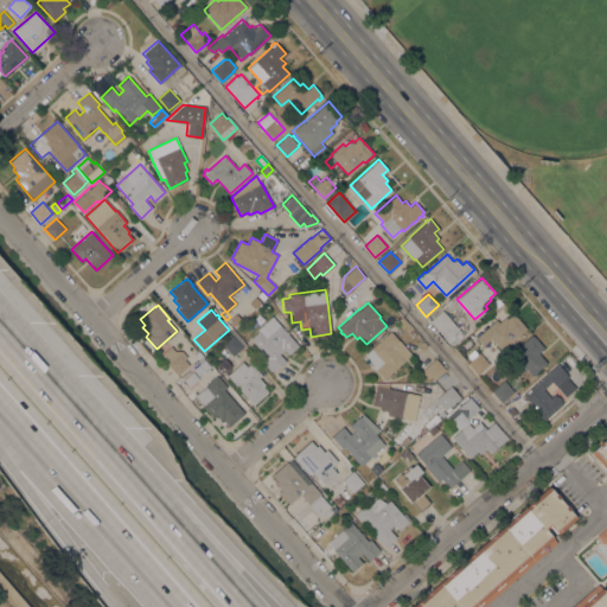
[(461,332),(449,343),(429,320),(442,310),(461,332)]
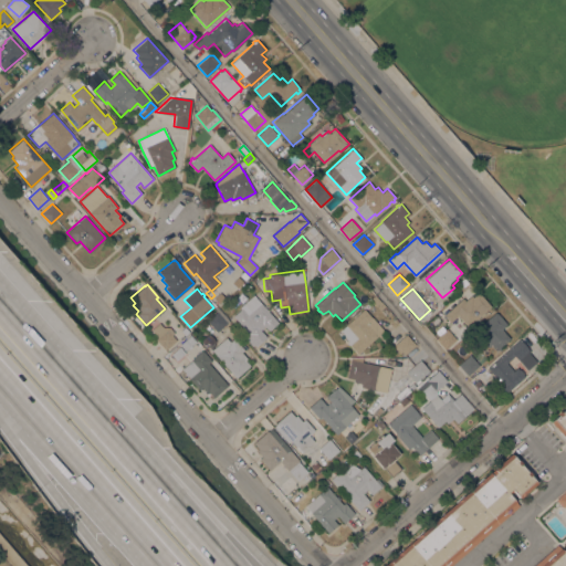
[(220,292),(224,297),(218,303),(213,297),(220,292)]
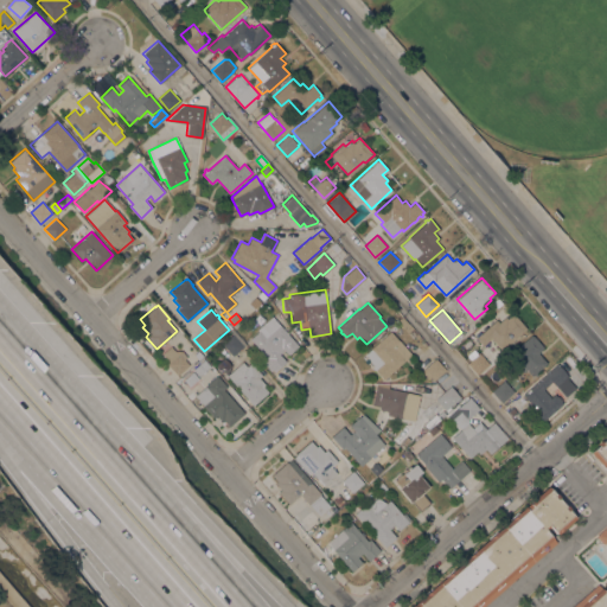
[(497,319),(499,323),(505,315),(508,318),(512,313),(526,328),(502,350),(491,338),(483,345),(475,338),(497,319)]
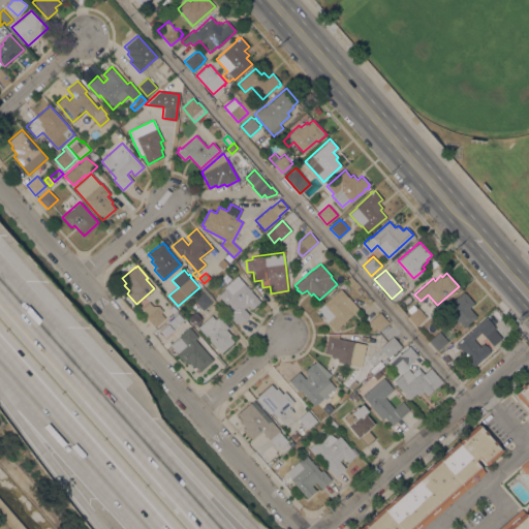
[(260,301),(251,309),(247,305),(243,308),(249,314),(239,323),(238,321),(236,323),(228,315),(230,314),(230,313),(232,311),(218,294),(224,288),(223,287),(238,275),(260,301)]
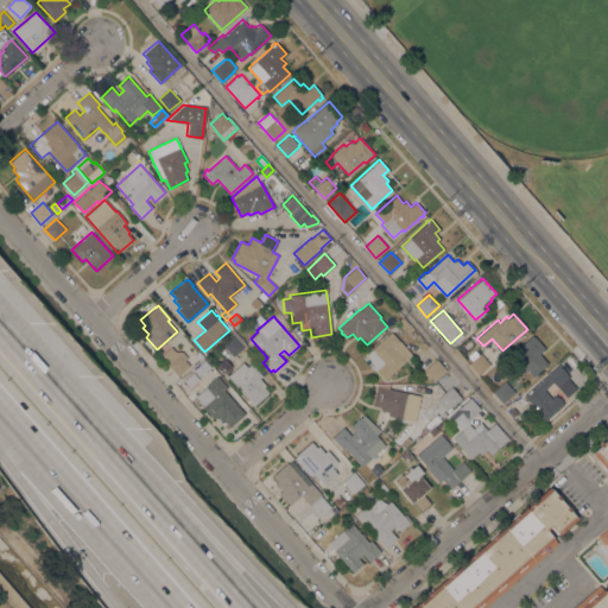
[(392,331),(412,355),(385,379),(363,355),(392,331)]
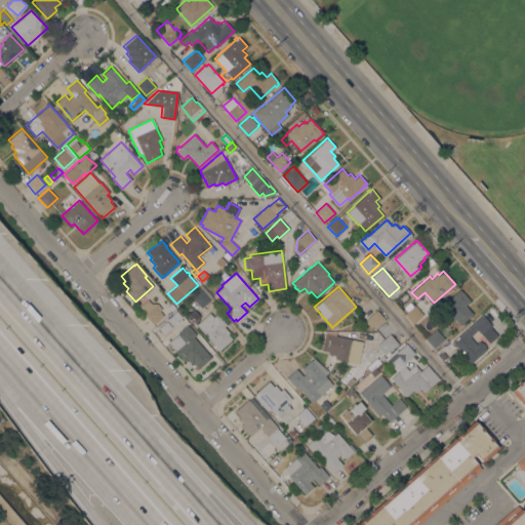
[(211,299),(201,308),(192,297),(202,288),(211,299)]
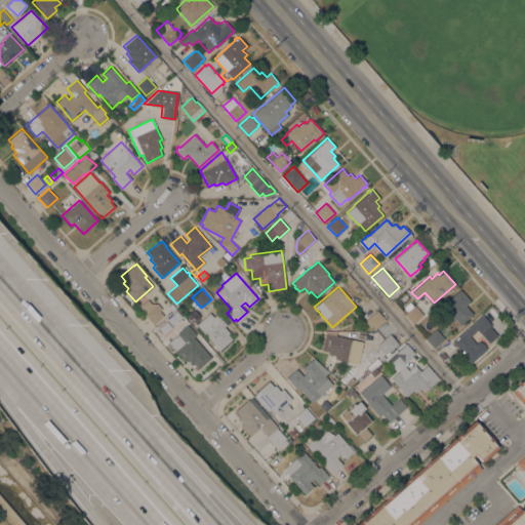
[(473,314),(463,322),(466,324),(463,325),(461,323),(460,325),(455,320),(453,322),(440,307),(459,289),(460,290),(461,290),(470,299),(469,299),(470,300),(466,305),(473,314)]
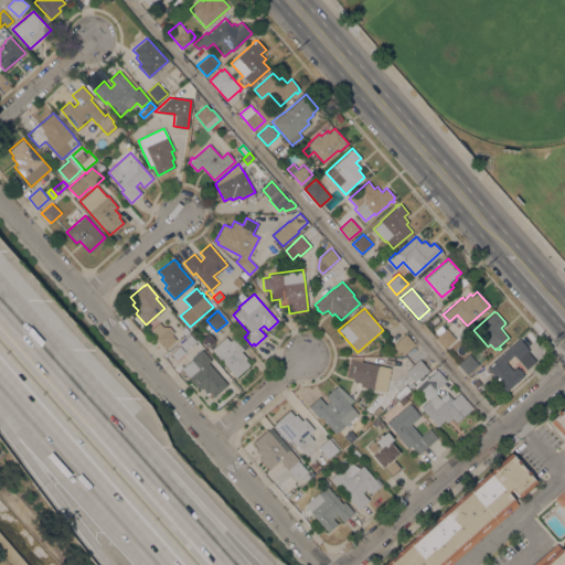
[(177,340),(164,350),(156,339),(158,337),(151,329),(159,322),(162,327),(170,327),(174,332),(171,333),(177,340)]
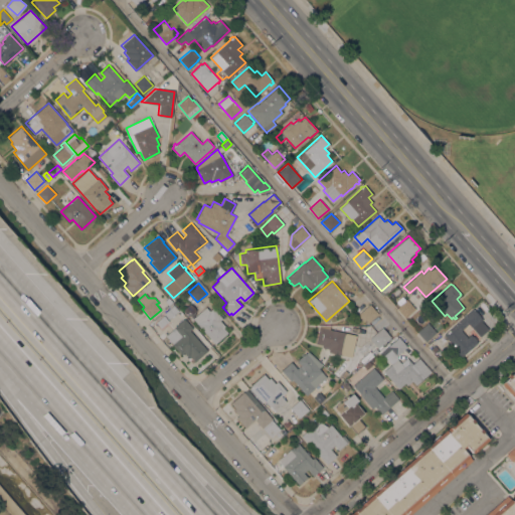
[(396,308),(406,299),(415,309),(404,318),(396,308)]
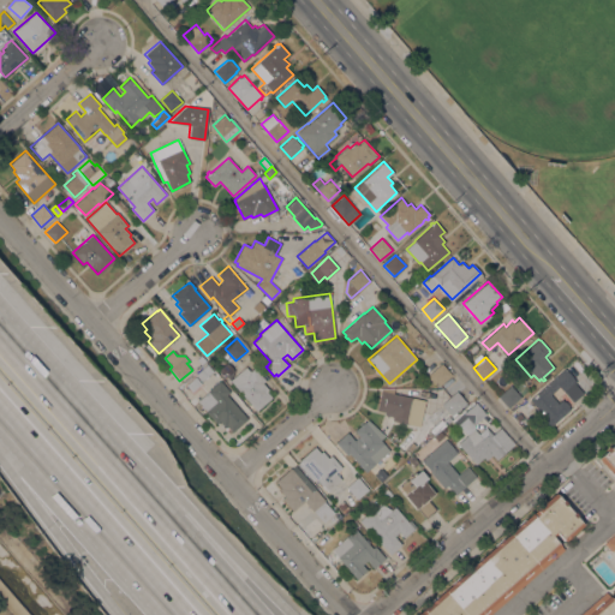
[(231,360),(236,366),(224,376),(219,371),(231,360)]
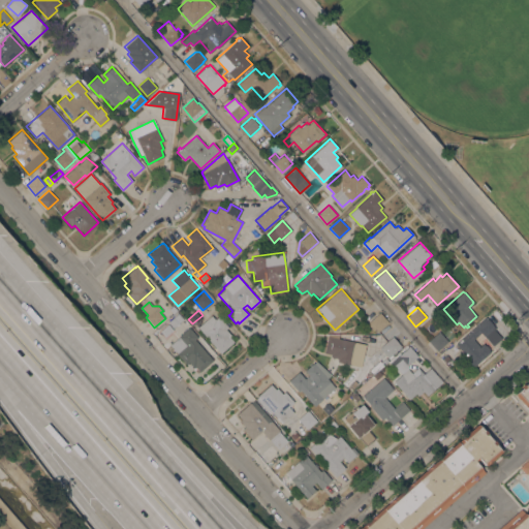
[(380,312),(389,321),(378,332),(375,328),(373,330),(368,323),(380,312)]
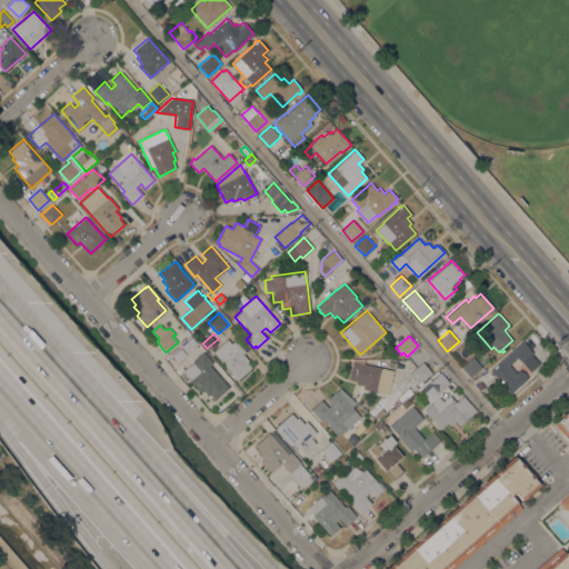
[(191,337),(197,342),(187,352),(181,346),(191,337)]
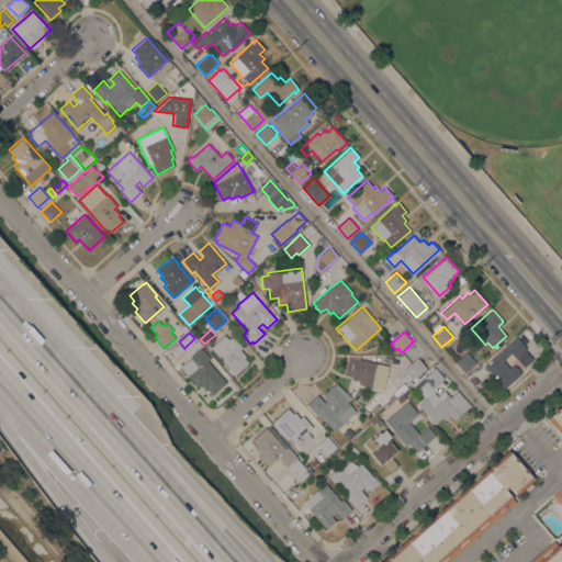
[(210,347),(224,335),(228,339),(232,336),(243,347),(239,349),(245,356),(244,357),(248,362),(235,374),(210,347)]
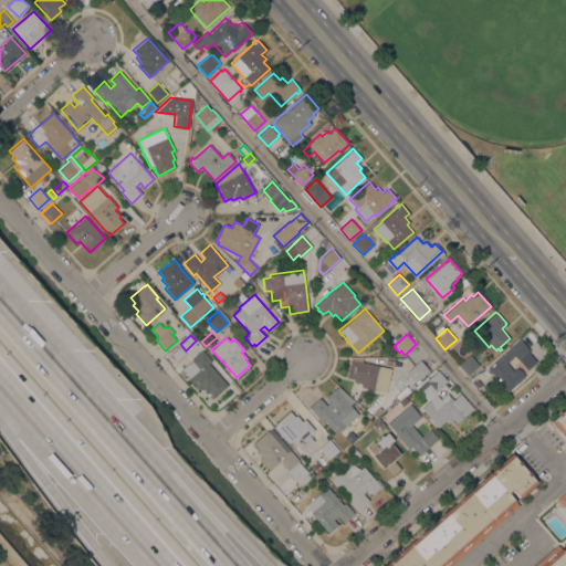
[(520,338),(531,352),(520,360),(514,355),(506,363),(513,370),(516,367),(519,369),(520,368),(523,373),(523,374),(524,376),(505,394),(499,386),(502,384),(488,367),(520,338)]
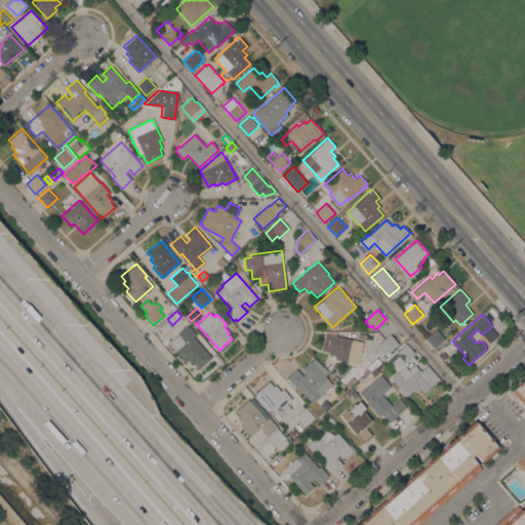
[(166,321),(171,326),(163,333),(159,328),(166,321)]
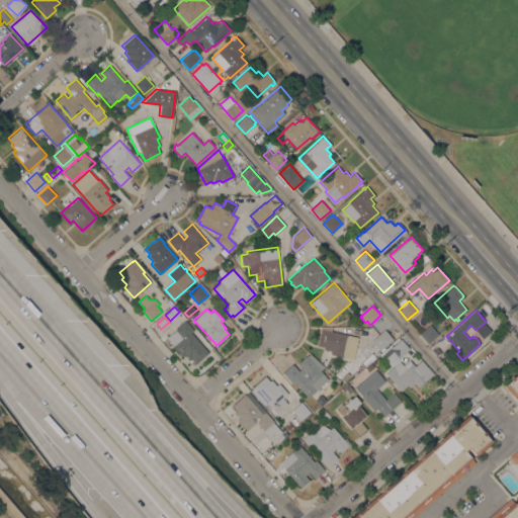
[(211,348),(207,351),(208,352),(195,363),(191,358),(189,359),(185,354),(182,356),(173,346),(166,338),(175,330),(175,329),(185,320),(194,330),(195,329),(211,348)]
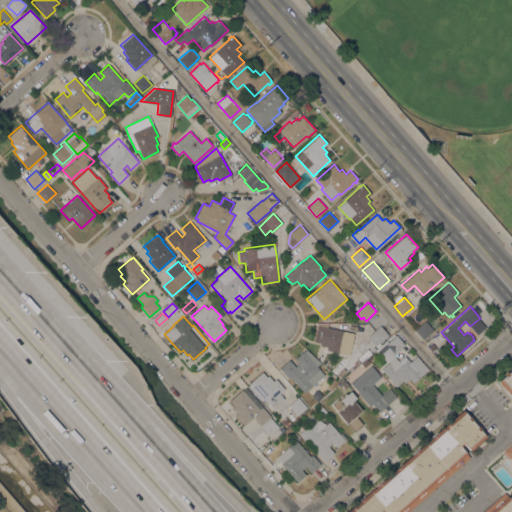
[(433,330),(423,339),(414,330),(425,320),(433,330)]
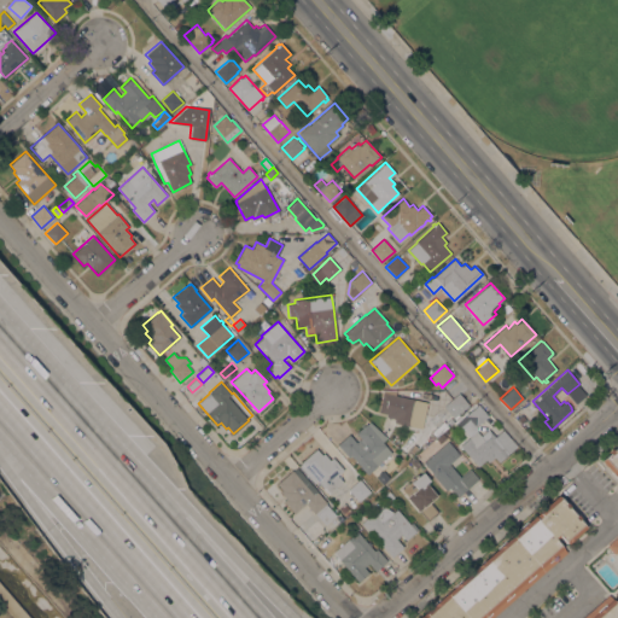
[(427,402),(421,427),(394,421),(395,418),(386,417),(386,413),(379,412),(384,390),(396,392),(396,395),(427,402)]
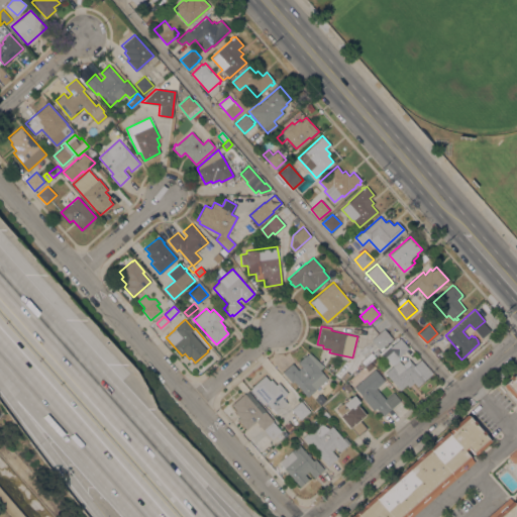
[(384,328),(392,338),(383,346),(384,347),(380,350),(371,339),(384,328)]
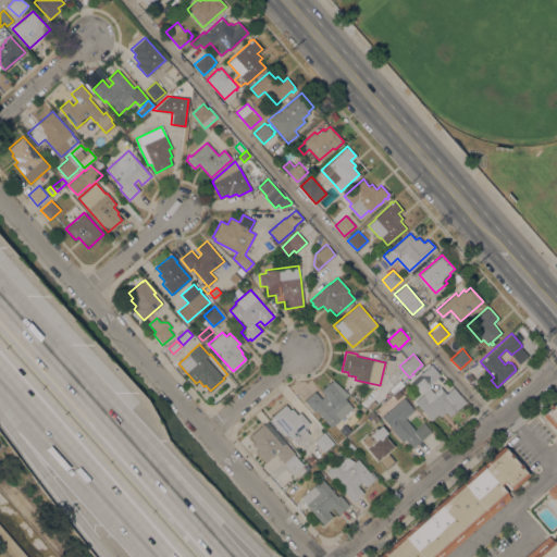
[(432,363),(441,374),(429,384),(430,386),(431,387),(435,393),(441,388),(442,388),(446,394),(454,387),(466,401),(449,416),(446,411),(441,416),(438,413),(431,420),(415,401),(423,394),(416,384),(423,376),(420,373),(432,363)]
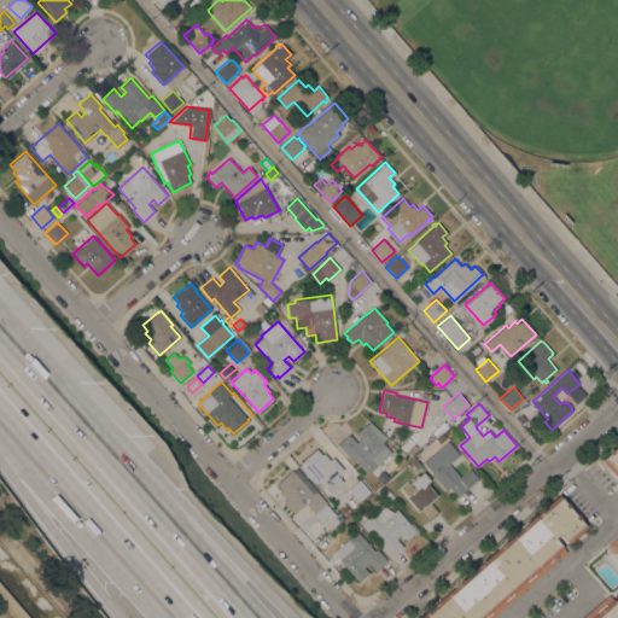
[(445,423),(444,423),(449,418),(453,421),(442,431),(438,429),(445,423)]
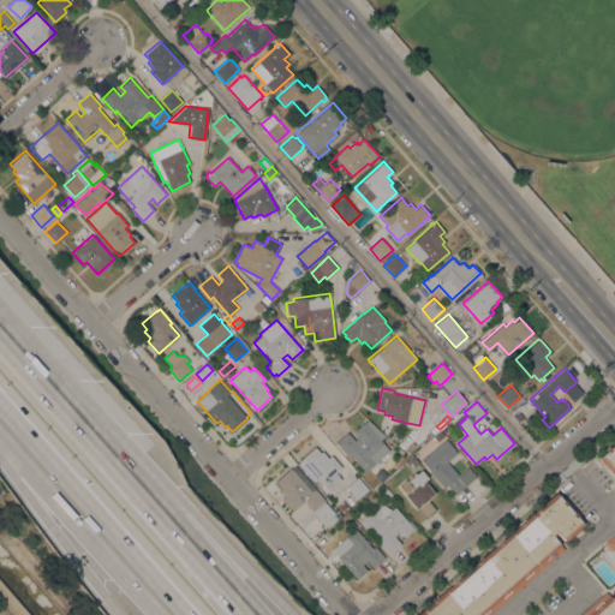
[(389,451),(366,471),(348,452),(346,454),(335,442),(347,431),(354,440),(359,436),(354,430),(364,421),(365,422),(368,419),(383,437),(381,440),(389,451)]
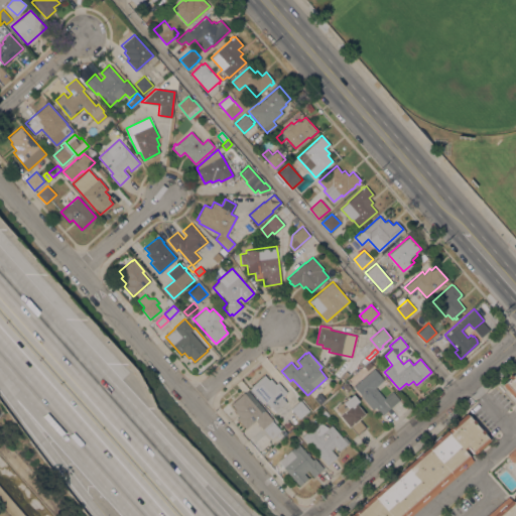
[(369,363),(372,367),(367,371),(364,367),(369,363)]
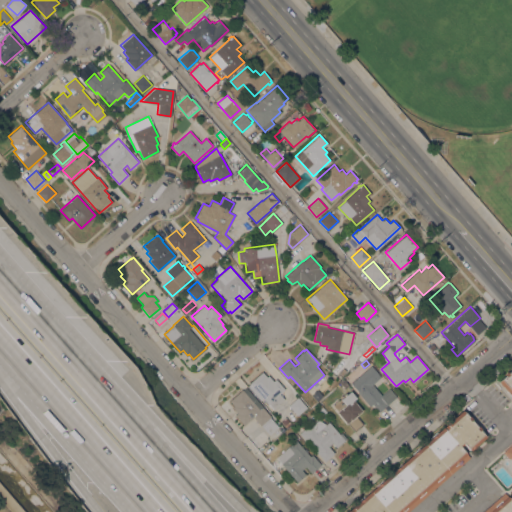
[(350,382),(371,365),(381,377),(372,384),(381,395),(389,388),(396,397),(379,411),(372,403),(369,406),(350,382)]
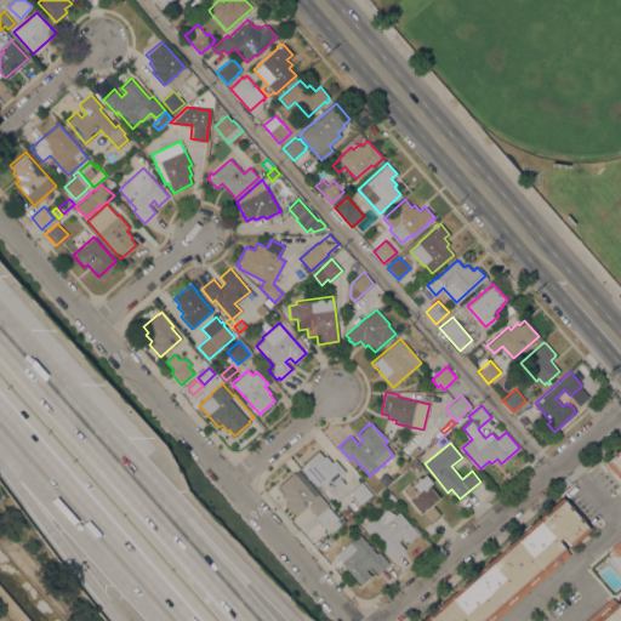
[(620,491),(620,490),(620,489),(620,482),(604,462),(613,455),(611,454),(615,450),(616,451),(620,446),(620,491)]
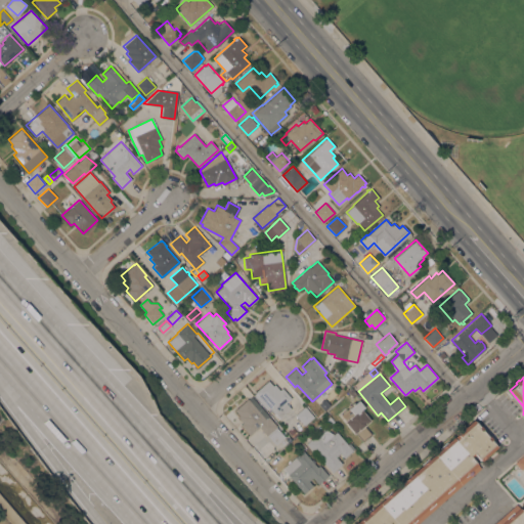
[(254,395),(256,393),(255,392),(268,380),(272,385),(274,384),(279,390),(281,388),(292,398),(287,402),(291,408),(279,419),(274,412),(274,413),(269,407),(266,409),(254,395)]
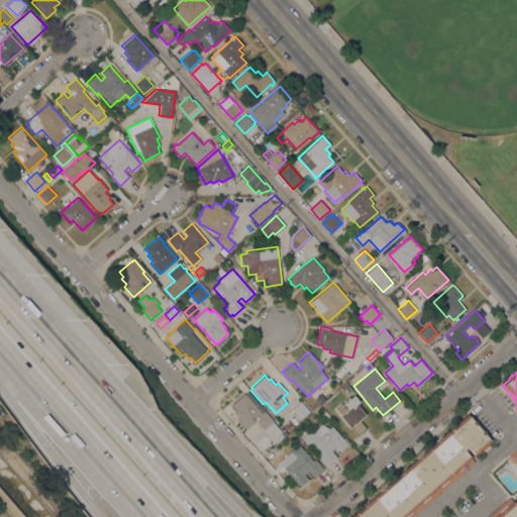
[(343,386),(346,384),(351,389),(348,392),(343,386)]
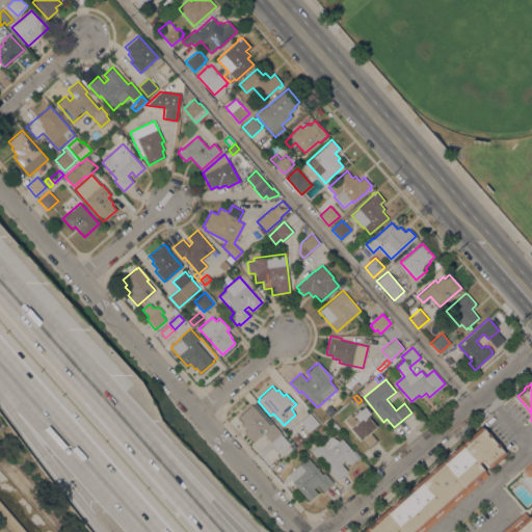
[(270,442),(263,433),(253,442),(243,431),(246,429),(241,423),(243,422),(238,416),(251,404),(251,405),(256,402),(281,432),(281,433),(289,443),(280,451),(271,442),(270,442)]
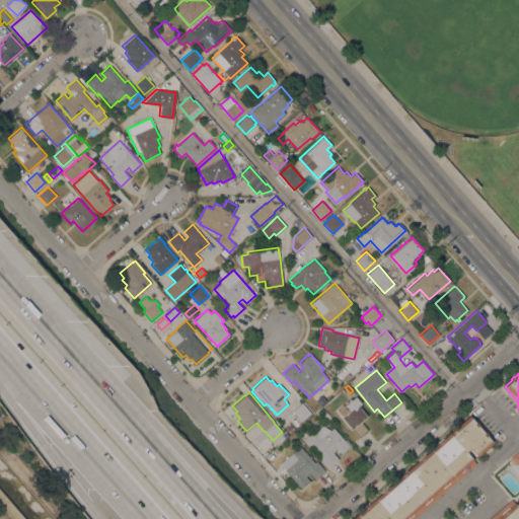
[(326,400),(321,405),(316,400),(317,398),(316,397),(319,395),(320,396),(321,395),(326,400)]
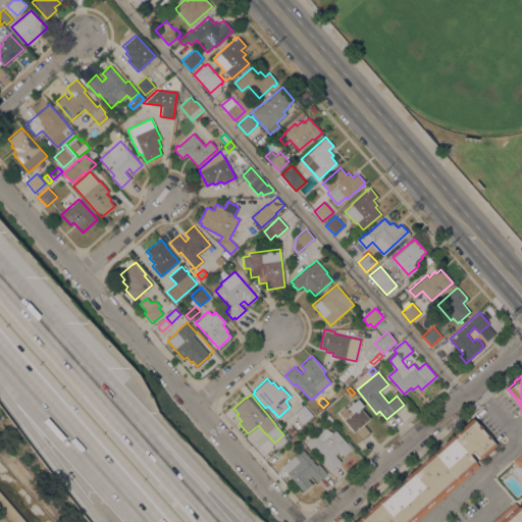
[(340,413),(342,411),(341,410),(345,407),(346,408),(350,405),(349,404),(353,400),(354,402),(358,399),(363,405),(360,408),(369,418),(363,423),(370,432),(362,439),(340,413)]
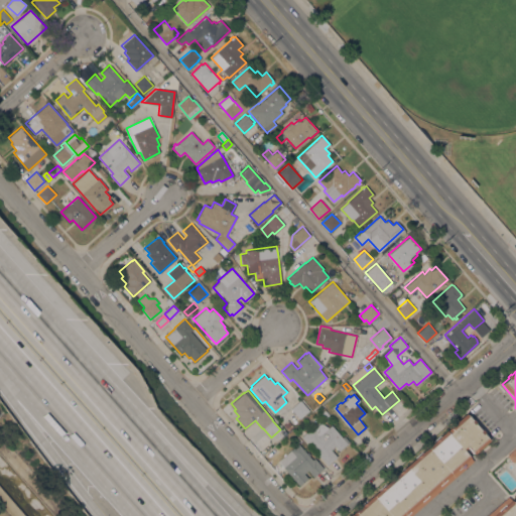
[(309,410),(299,418),(290,408),(300,400),(309,410)]
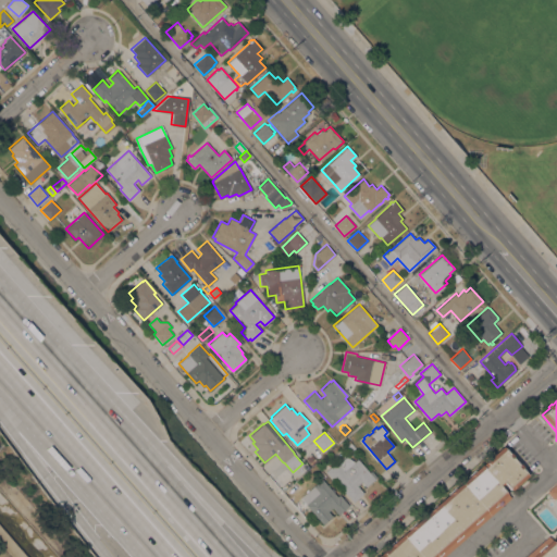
[(375,556),(504,446),(509,453),(510,453),(514,456),(512,457),(519,463),(520,462),(523,467),(522,468),(529,474),(511,490),(505,483),(500,486),(510,497),(443,556),(375,556)]
